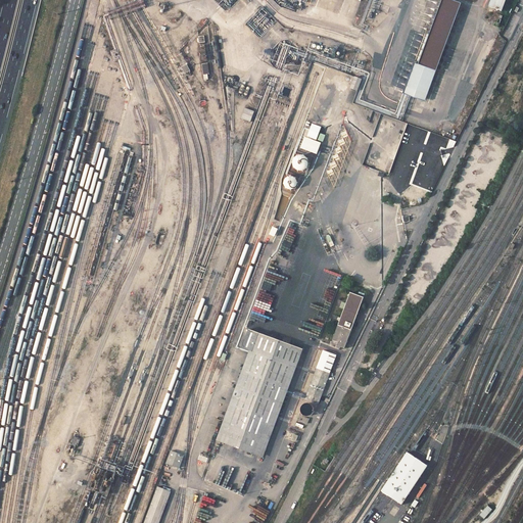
[(378,3),(369,0),(368,0),(363,17),(372,20),(378,3)]
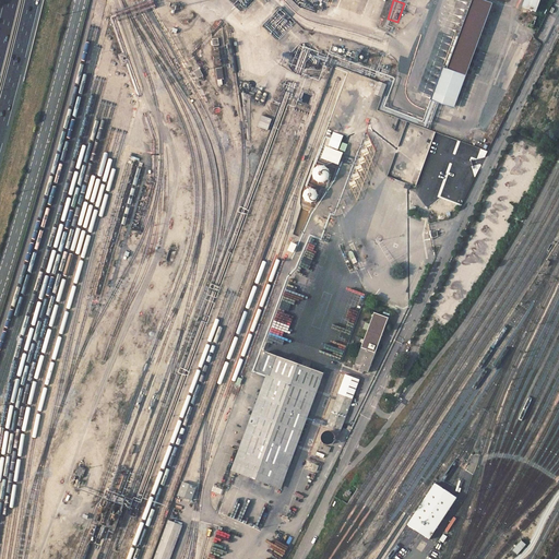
[(494,4),(482,0),(473,0),(449,69),(466,75),(494,4)]
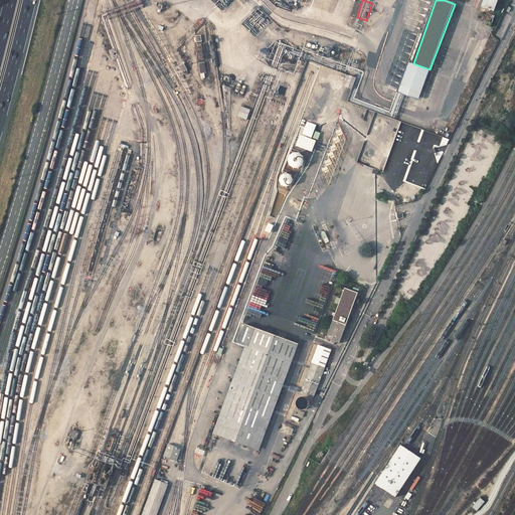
[(498,0),(484,0),(482,6),(495,11),(498,0)]
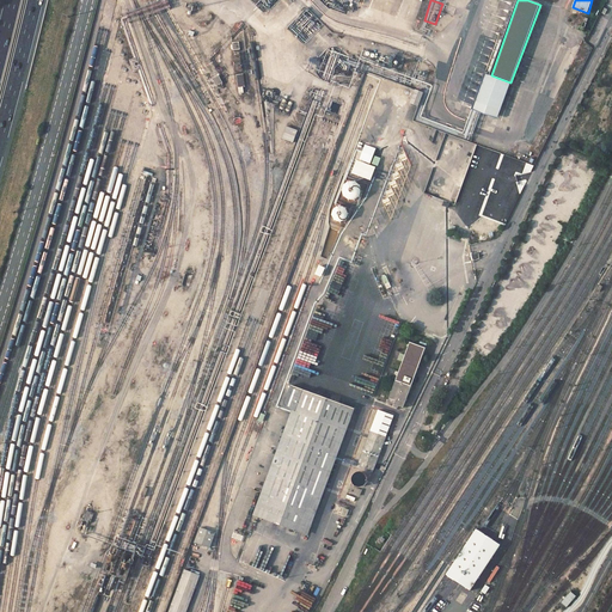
[(583,32),(588,19),(586,18),(582,26),(580,26),(579,30),(583,32)]
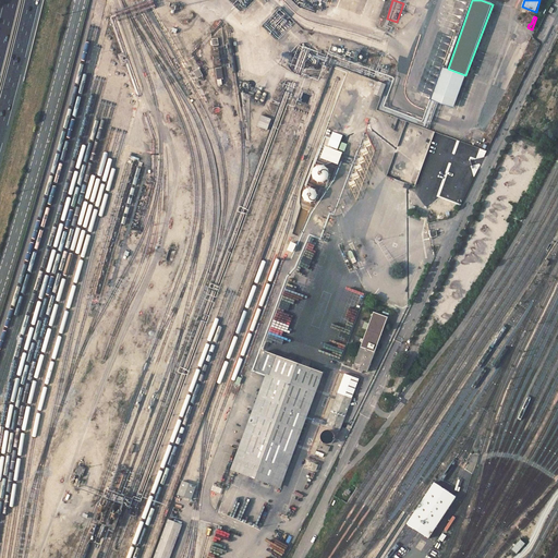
[(378,82),(374,94),(381,97),(387,85),(378,82)]
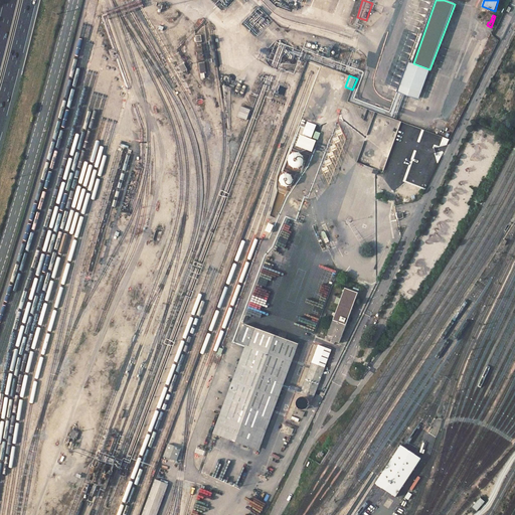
[(514,94),(514,79),(512,78),(510,82),(509,81),(505,91),(514,96),(514,94)]
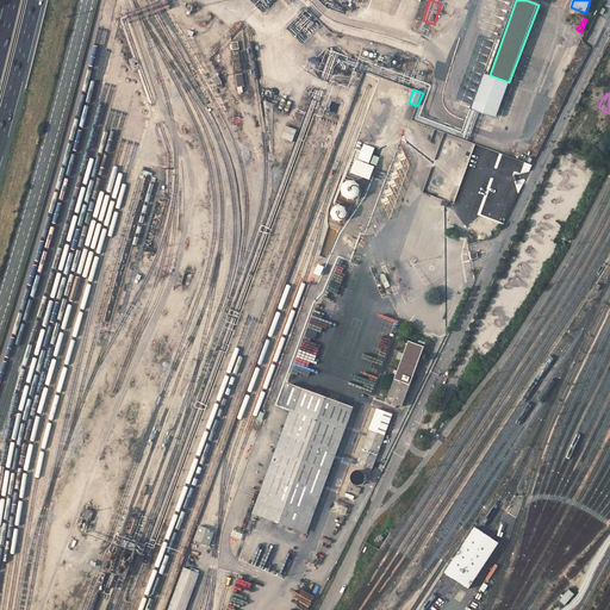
[(599,123),(589,117),(586,122),(580,131),(592,137),(599,123)]
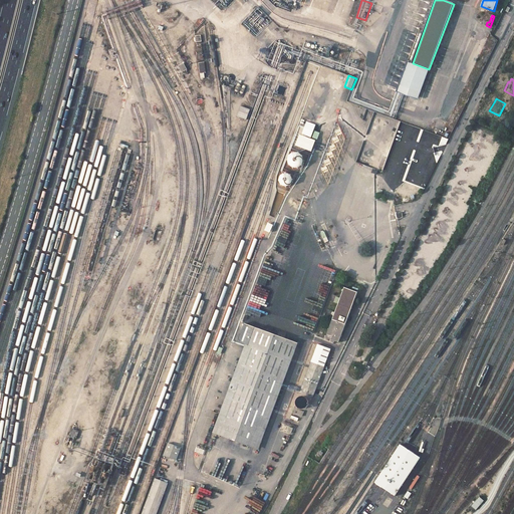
[(246,119),(250,109),(241,106),(237,116),(246,119)]
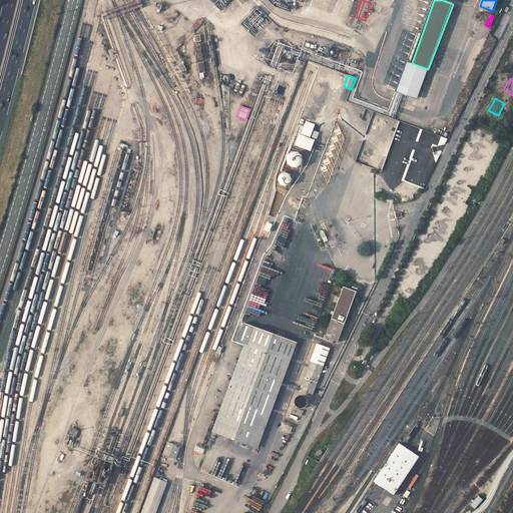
[(459,162),(458,165),(463,167),(464,164),(480,172),(496,139),(474,129),(458,161),(459,162)]
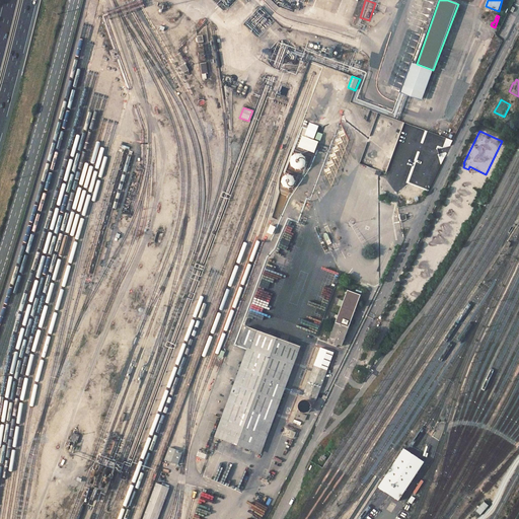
[(315,154),(319,142),(302,136),(298,148),(315,154)]
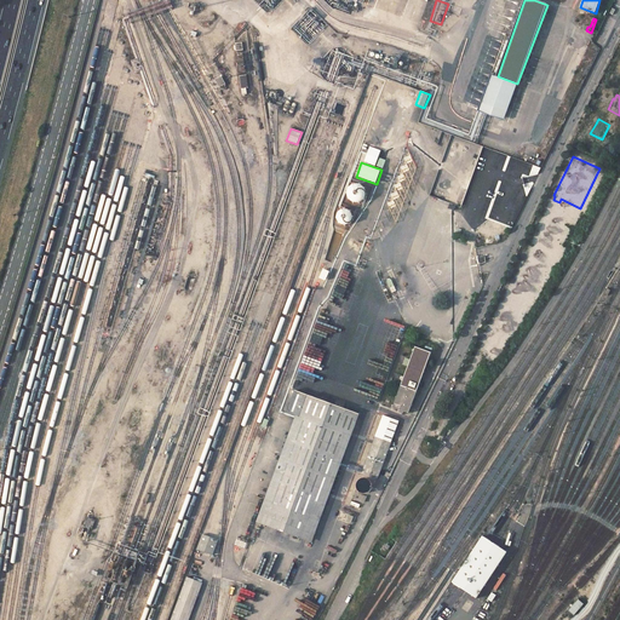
[(482,182),(474,207),(487,212),(495,187),(482,182)]
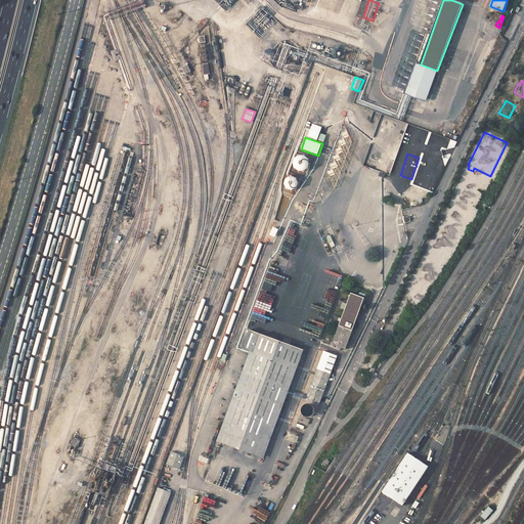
[(304,170),(305,169),(306,169),(307,168),(308,167),(308,165),(309,164),(309,162),(308,161),(308,159),(306,158),(305,157),(304,156),(302,156),(301,156),(298,157),(296,159),(295,161),(295,163),(295,164),(295,165),(296,167),(297,169),(299,170),(300,170),(302,170),(304,170)]
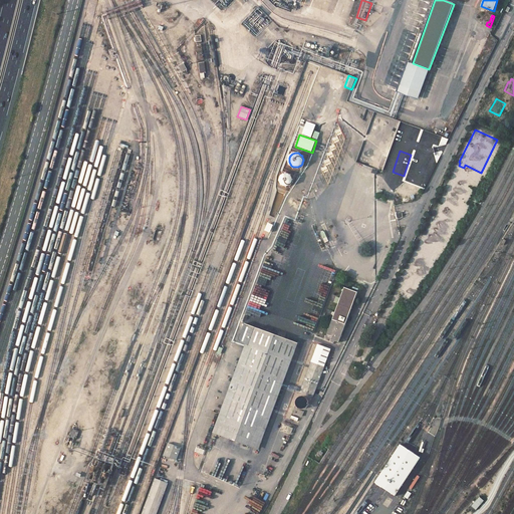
[(291,181),(291,180),(291,179),(291,178),(291,177),(290,175),(289,175),(288,174),(287,174),(285,173),(283,174),(281,175),(280,176),(279,178),(279,180),(279,181),(279,182),(281,184),(283,185),(285,186),(288,185),(289,184),(290,183),(291,182),(291,181)]
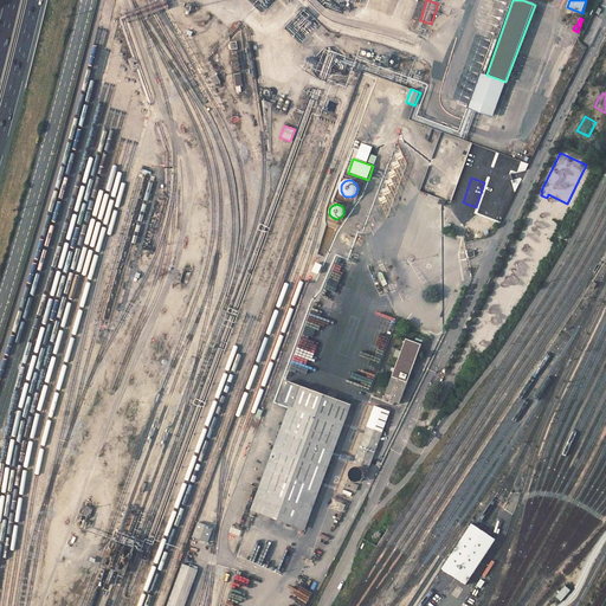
[(455,213),(468,216),(469,207),(453,205),(452,207),(455,208),(455,213)]
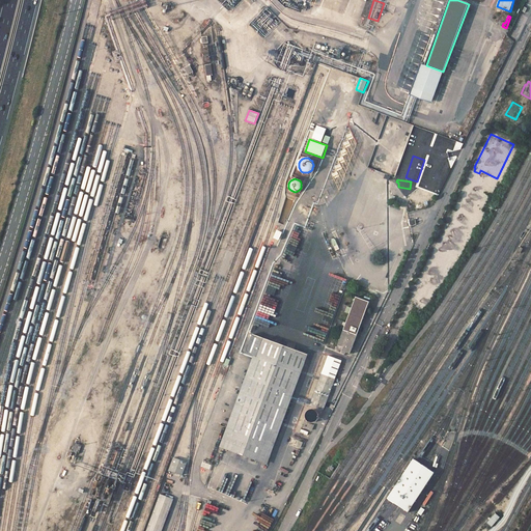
[(418,199),(417,201),(426,204),(431,192),(424,190),(423,193),(417,191),(414,198),(418,199)]
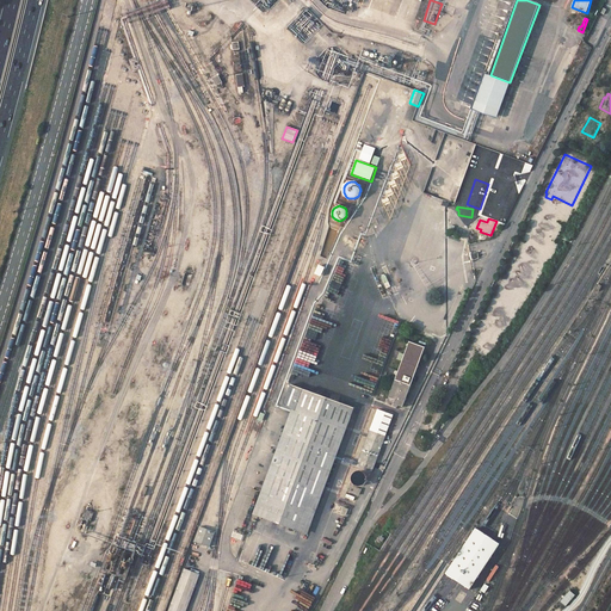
[(425,347),(409,341),(388,401),(403,407),(425,347)]
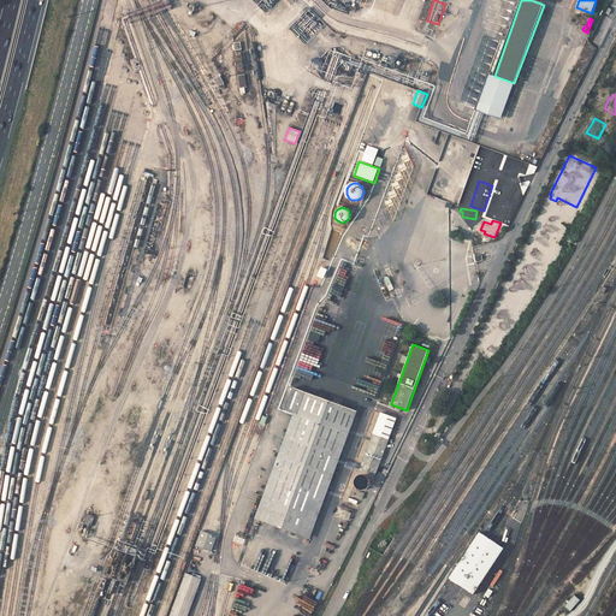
[(300,414),(344,432),(349,433),(357,410),(294,386),(285,409),(294,413),(300,414)]
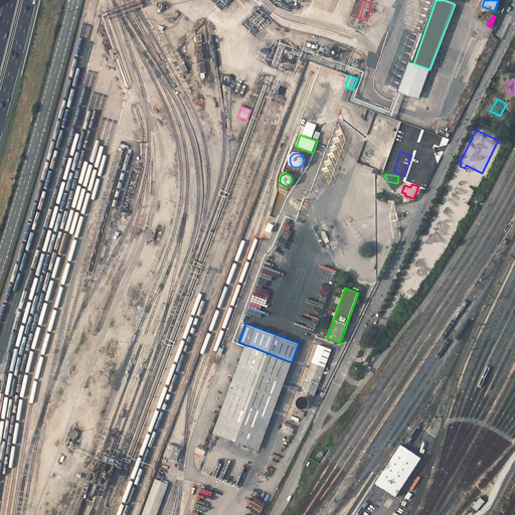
[(264,440),(292,362),(288,361),(267,420),(255,416),(248,435),(221,424),(250,346),(245,345),(213,434),(260,451),(264,440)]
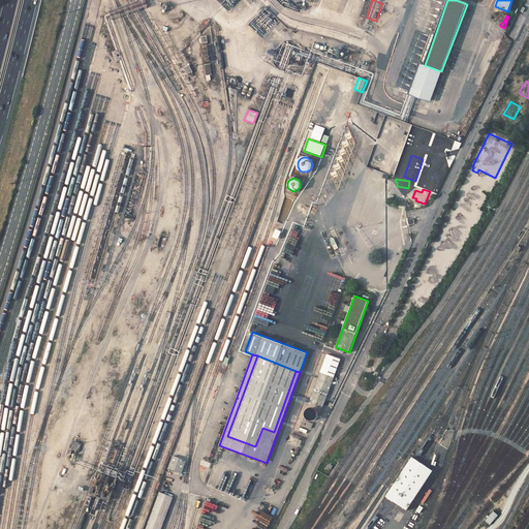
[(328,354),(309,403),(321,408),(340,359),(328,354)]
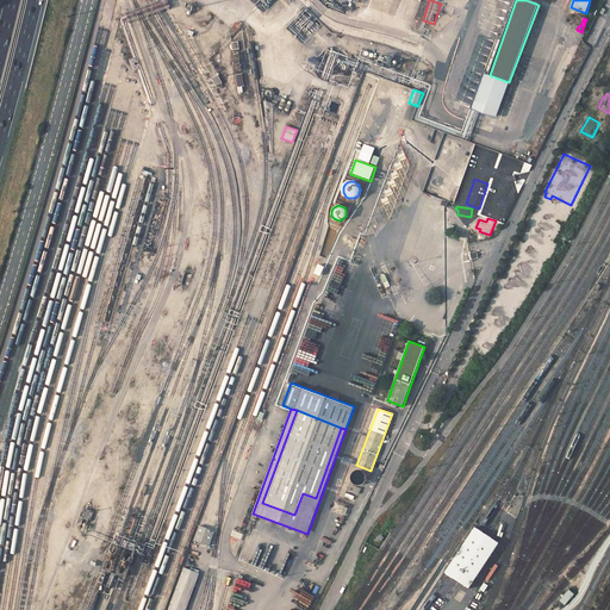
[(297,410),(262,503),(294,515),(303,493),(316,498),(341,428),(297,410)]
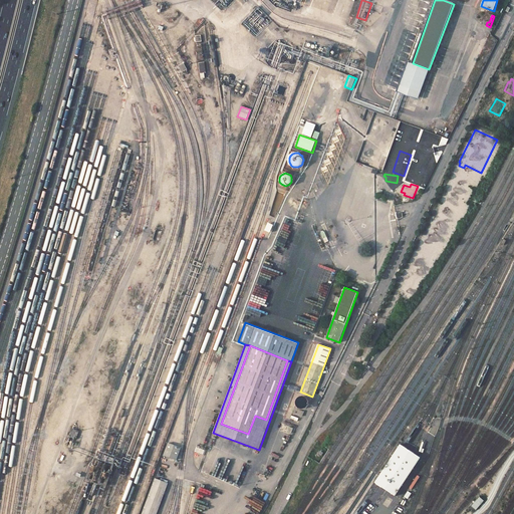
[(307,406),(308,406),(308,405),(309,404),(309,403),(308,400),(307,398),(305,397),(304,396),(303,396),(300,396),(299,397),(298,398),(297,400),(296,402),(296,404),(297,406),(298,407),(299,408),(302,409),(303,409),(304,408),(306,407),(307,406)]
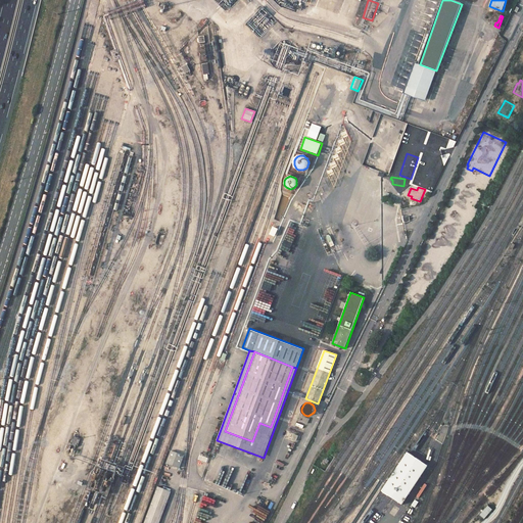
[(424,443),(418,452),(422,455),(428,446),(424,443)]
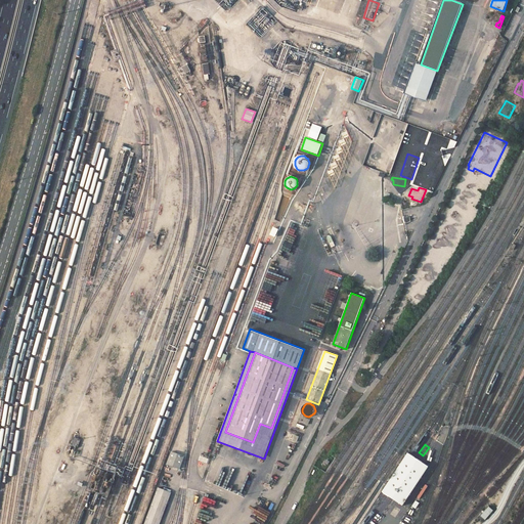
[(171,450),(167,464),(180,469),(185,456),(171,450)]
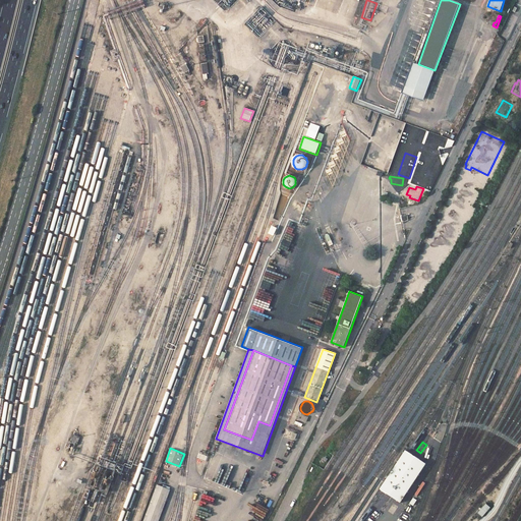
[(157,484),(142,520),(158,520),(170,489),(157,484)]
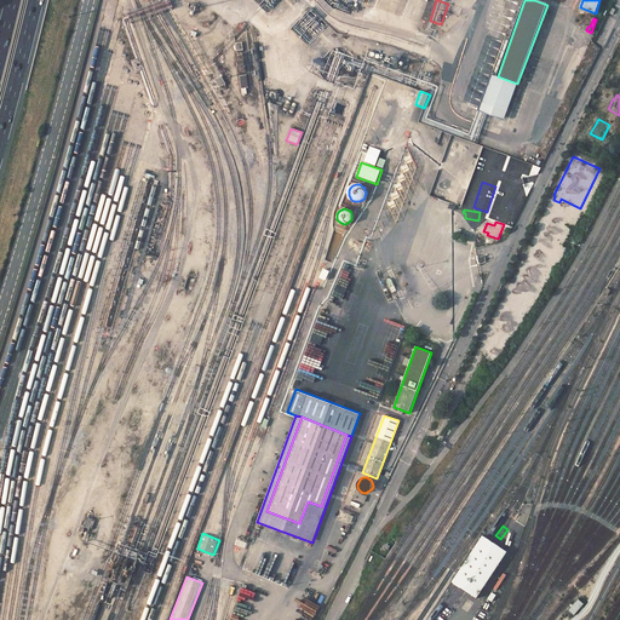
[(578,598),(568,610),(574,615),(584,603),(578,598)]
